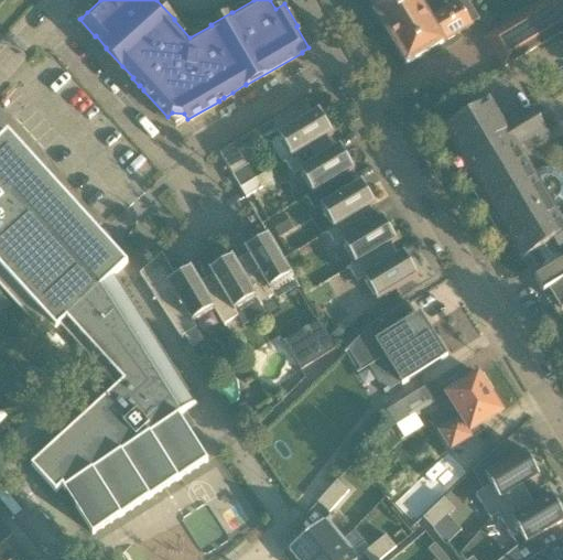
[(380,0),(374,4),(408,62),(473,23),(458,0),(380,0)]
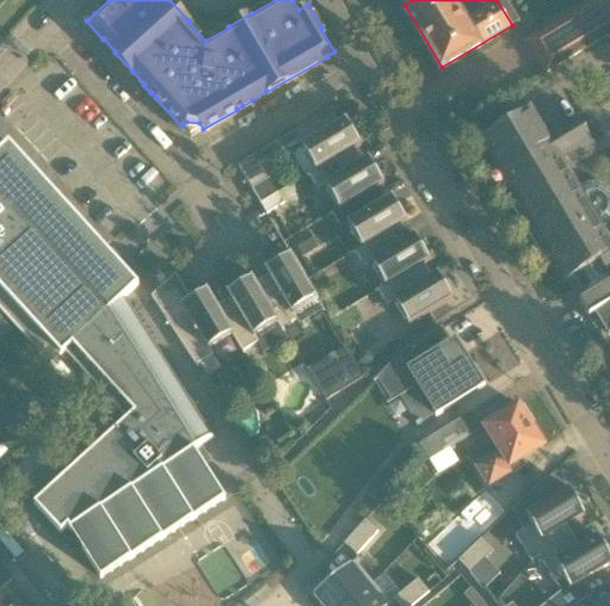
[(299,138),(315,167),(315,168),(355,144),(355,146),(362,142),(346,116),(339,121),(332,107),(333,107),(333,106),(238,162),(252,186),(270,175),(262,161),(299,138)]
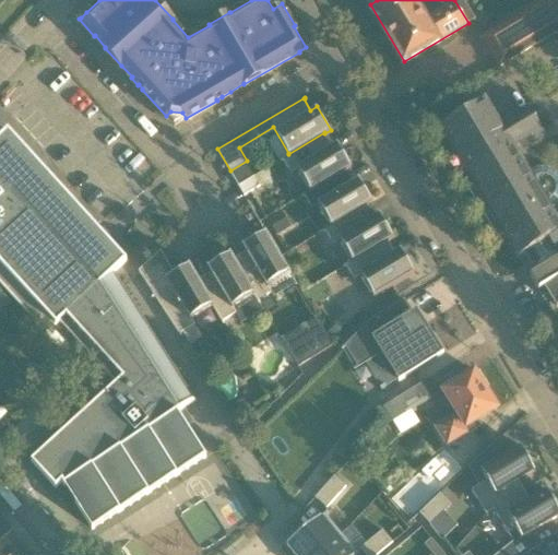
[(554,235),(553,235),(557,232),(544,211),(548,210),(551,208),(554,207),(556,205),(557,204),(557,169),(556,168),(554,167),(551,166),(548,165),(546,164),(543,164),(539,164),(537,165),(534,165),(532,166),(530,168),(527,169),(525,172),(522,174),(506,148),(529,134),(533,141),(548,132),(531,104),(494,127),(478,102),(441,125),(477,185),(471,189),(498,235),(505,231),(519,255),(525,251),(532,260),(538,262),(542,267),(531,273),(543,295),(549,291),(557,302),(557,239),(555,235),(554,235)]
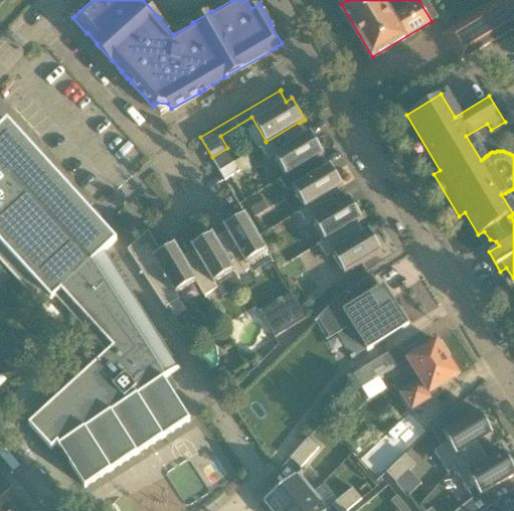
[(116,238),(99,218),(102,215),(96,208),(92,211),(7,119),(0,125),(0,259),(42,306),(54,294),(107,351),(29,422),(51,447),(57,442),(84,485),(189,418),(163,377),(179,366),(105,248),(116,238)]
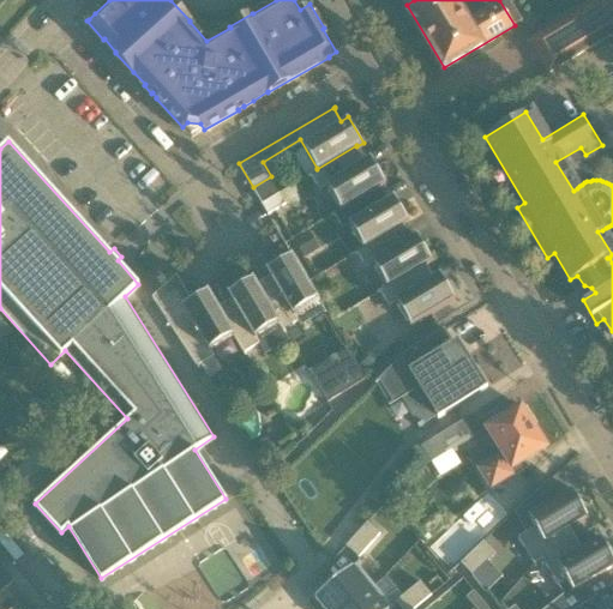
[(326,184),(340,206),(341,207),(379,185),(380,185),(386,181),(371,156),(365,160),(356,146),(356,145),(317,169),(317,168),(308,174),(308,175),(312,173),(320,187),(326,184)]
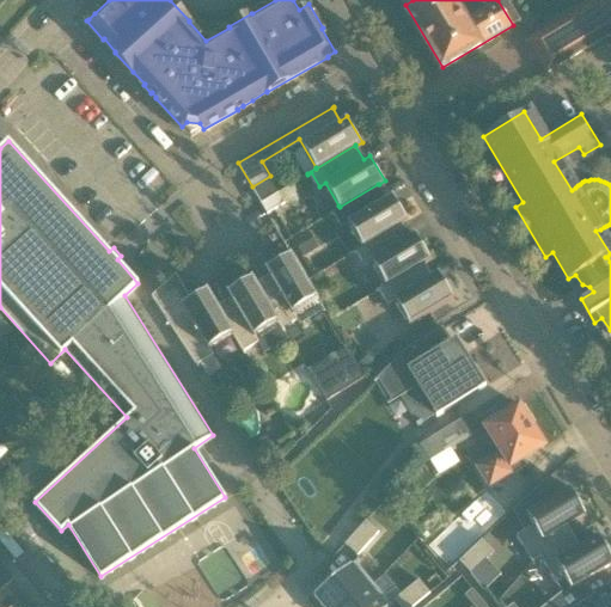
[(348,221),(362,245),(401,222),(402,222),(408,219),(392,194),(386,197),(379,184),(378,184),(340,207),(338,206),(330,212),(331,213),(334,210),(342,225),(348,221)]
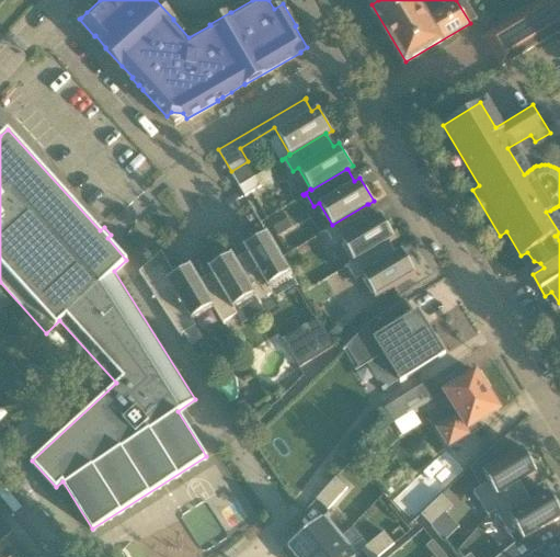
[(240,184),(246,194),(262,184),(255,174),(240,184)]
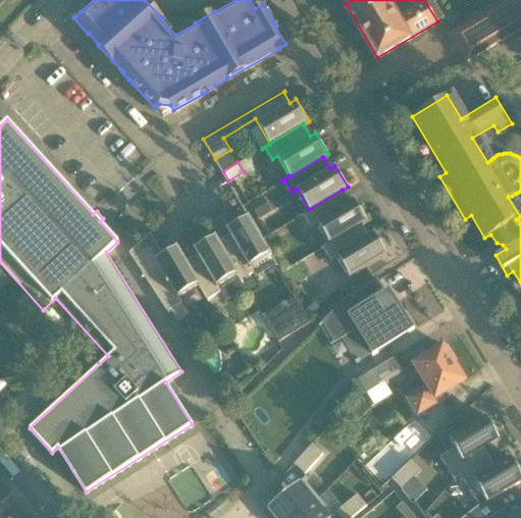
[(316,221),(328,242),(362,222),(362,223),(368,220),(355,198),(349,201),(343,190),(342,190),(309,209),(301,213),(302,214),(304,213),(312,224),(316,221)]
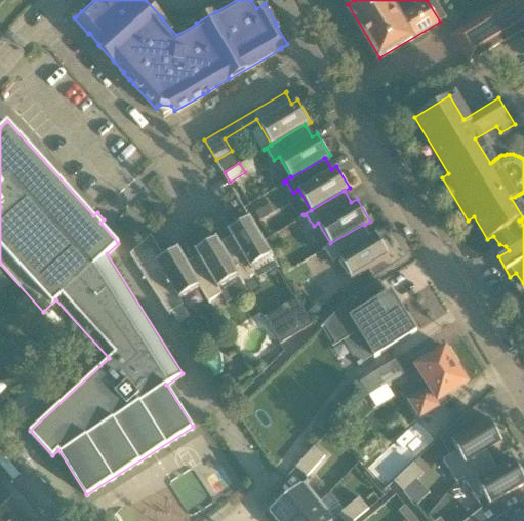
[(251,202),(260,217),(273,210),(264,195),(251,202)]
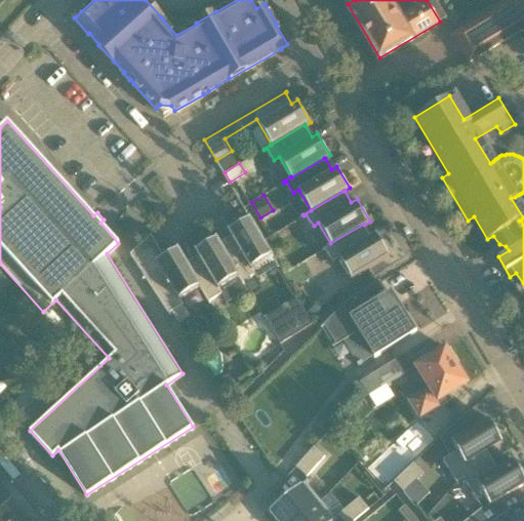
[(231,234),(219,241),(239,275),(243,282),(244,282),(243,279),(255,272),(252,267),(273,254),(249,215),(228,229),(231,234)]
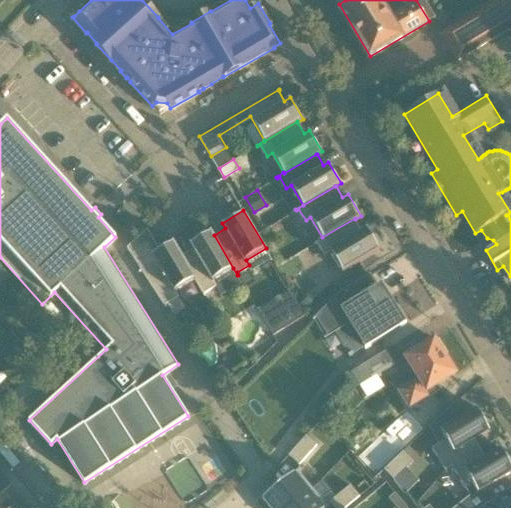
[(322,237),(315,241),(315,242),(318,241),(325,253),(330,250),(342,270),(380,248),(371,233),(367,226),(362,230),(355,219),(355,218),(322,237)]
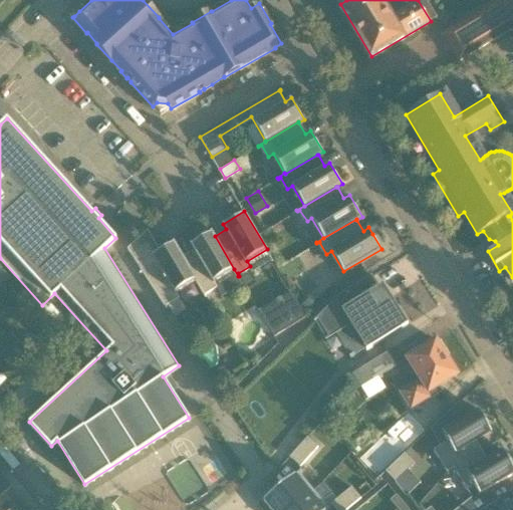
[(194,249),(183,255),(183,256),(197,279),(196,279),(206,296),(207,295),(206,293),(217,286),(214,281),(234,269),(215,236),(212,230),(191,243),(194,249)]
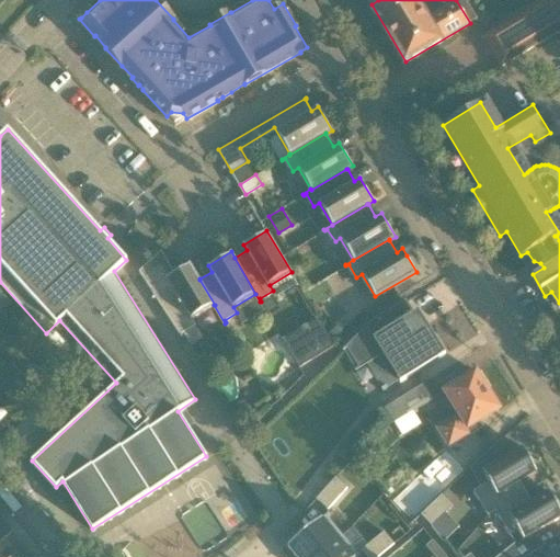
[(200,280),(200,279),(190,263),(167,277),(170,283),(157,291),(156,290),(155,291),(182,336),(183,334),(182,332),(196,324),(193,318),(214,305),(215,305),(200,280)]
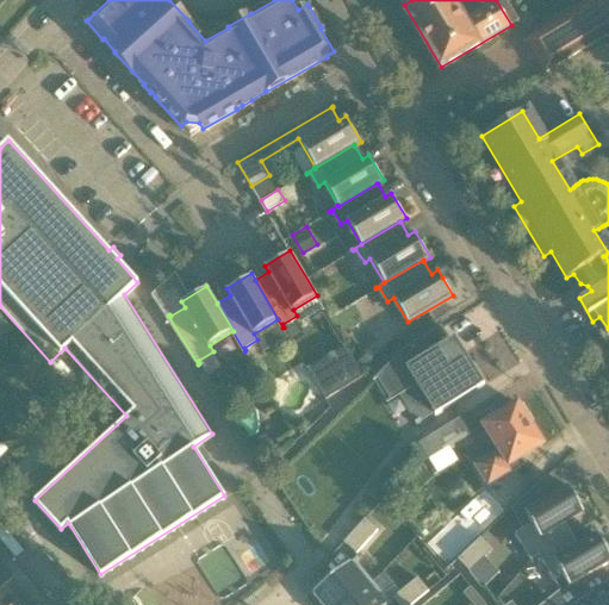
[(408,344),(376,375),(377,376),(390,397),(391,399),(416,382),(421,390),(435,413),(477,387),(484,382),(482,378),(464,350),(455,355),(449,347),(454,343),(442,324),(441,324),(436,326),(408,344)]
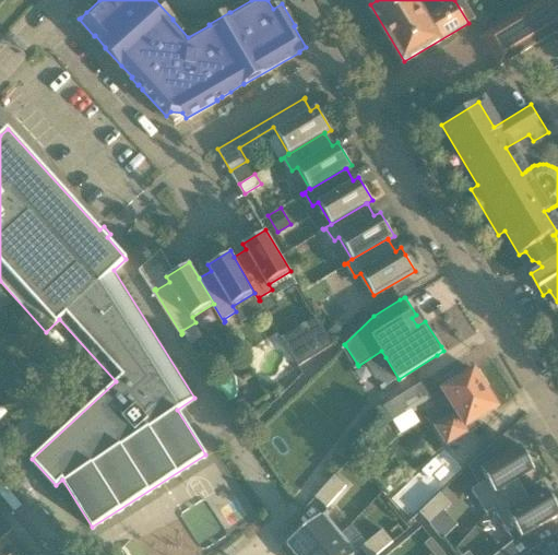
[(287,345),(298,364),(334,343),(322,325),(287,345)]
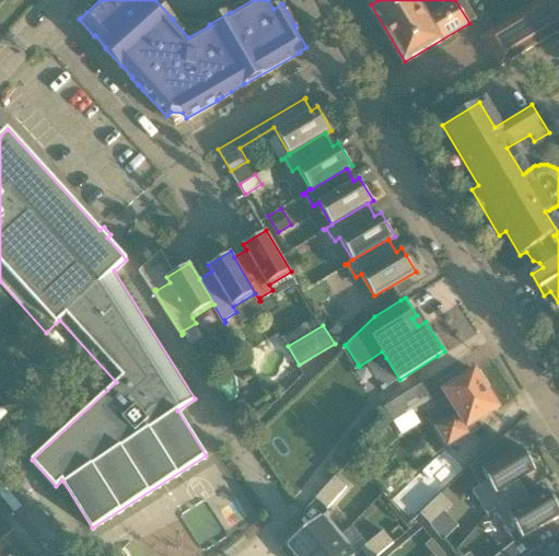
[(493,409),(495,406),(482,387),(486,385),(475,369),(443,390),(456,413),(435,425),(447,444),(481,424),(478,419),(493,409)]
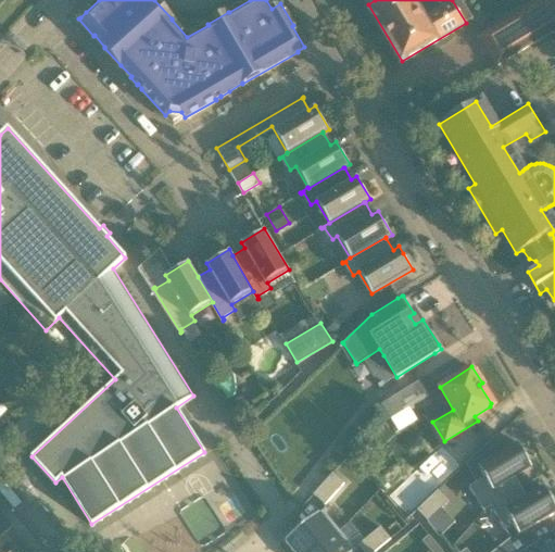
[(264,385),(269,393),(282,386),(276,376),(264,385)]
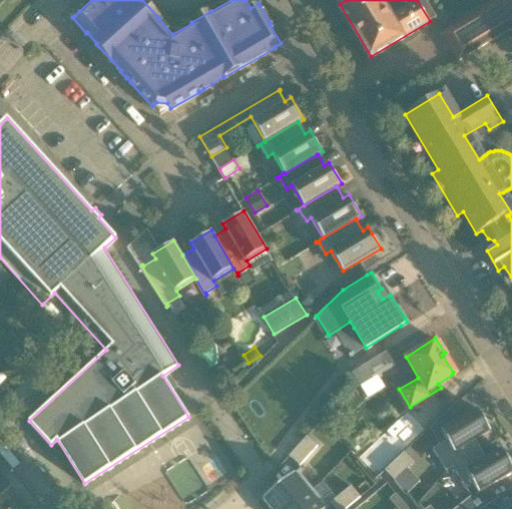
[(352,371),(360,384),(395,363),(387,349),(352,371)]
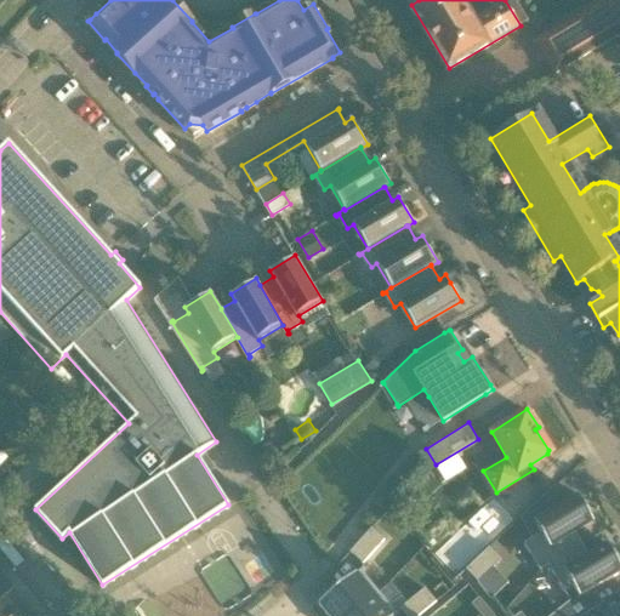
[(255,449),(266,467),(282,457),(271,439),(255,449)]
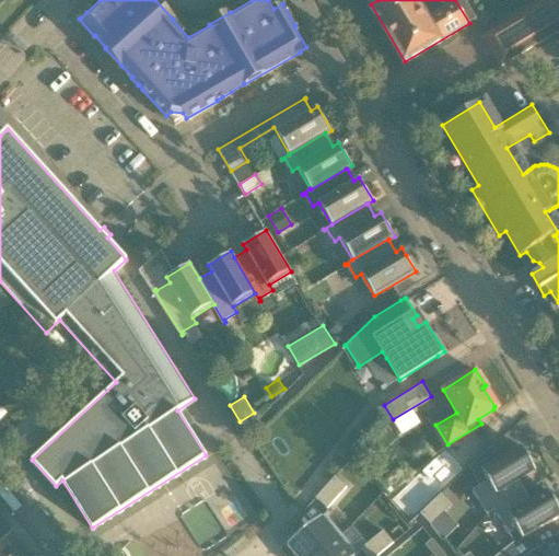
[(487,478),(472,488),(487,513),(495,509),(526,490),(520,479),(535,470),(521,446),(481,468),(487,478)]
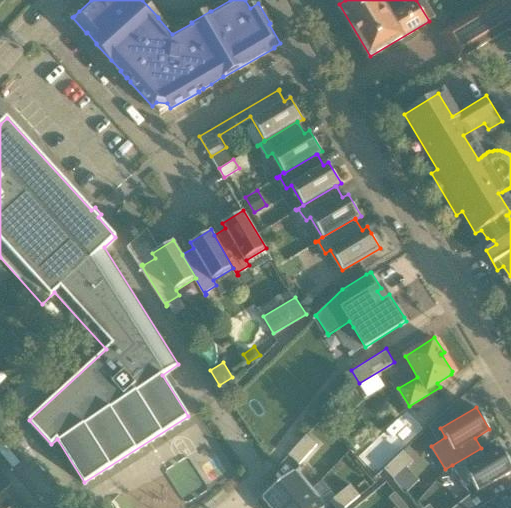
[(303,437),(285,457),(296,466),(314,447),(303,437)]
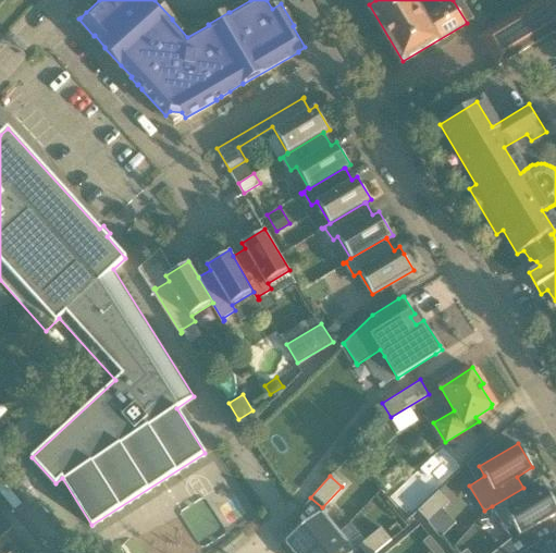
[(523,488),(492,506),(506,529),(514,525),(519,535),(533,526),(555,512),(555,505),(544,487),(529,496),(523,488)]
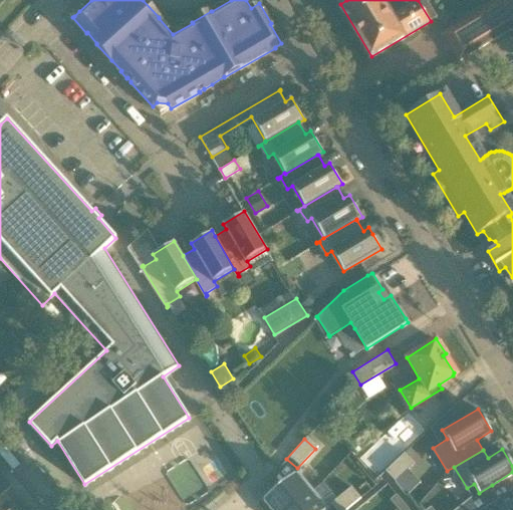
[(402,454),(385,470),(386,470),(396,480),(409,468),(412,464),(415,462),(405,451),(402,454)]
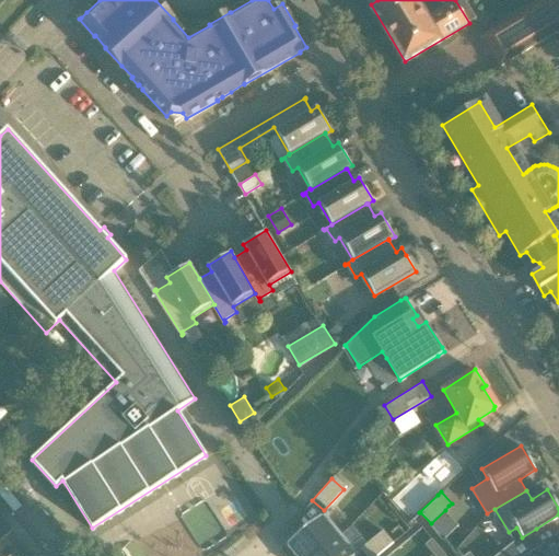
[(116,555),(206,555),(183,511),(113,548),(116,555)]
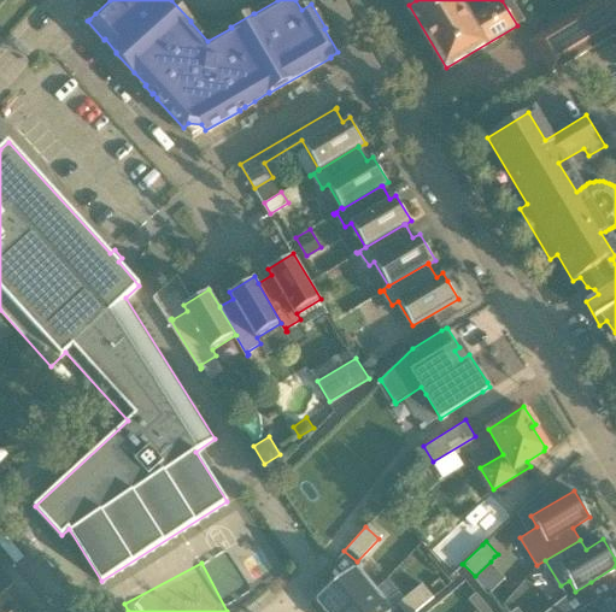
[(1,566),(0,566),(0,588),(3,590),(13,581),(1,566)]
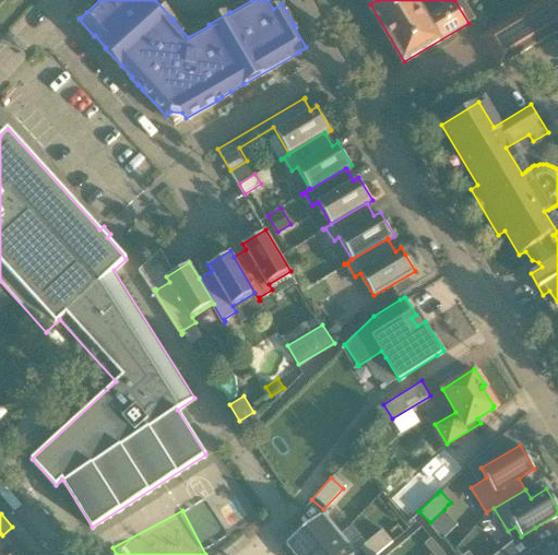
[(321,515),(287,542),(297,554),(312,554),(337,535),(321,515)]
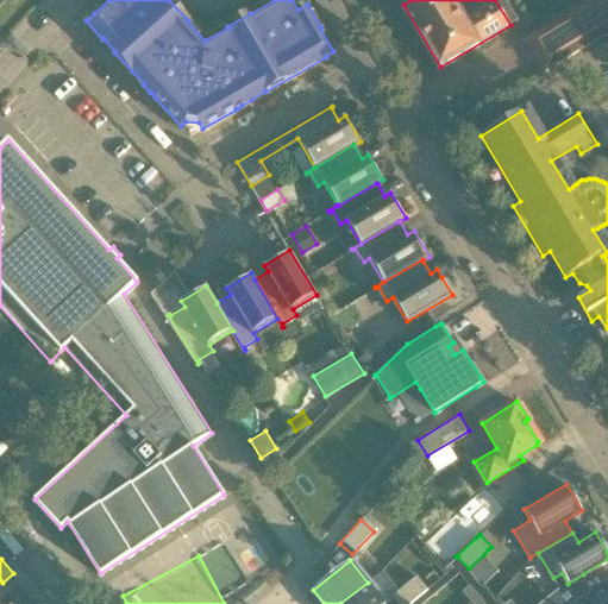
[(388,598),(393,603),(408,603),(424,591),(413,578),(388,598)]
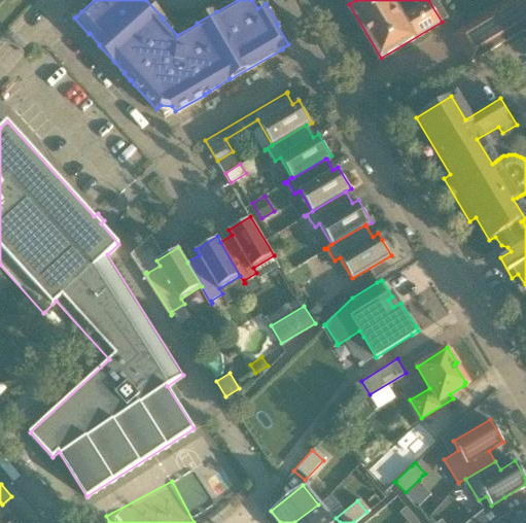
[(334,522),(318,504),(294,522),(334,522)]
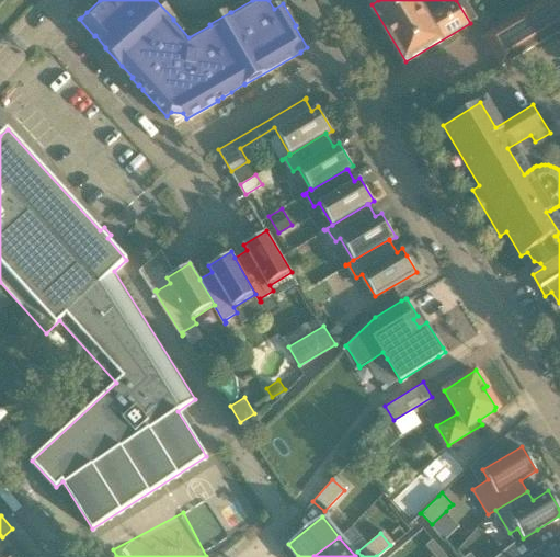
[(435,554),(442,548),(433,537),(426,544),(435,554)]
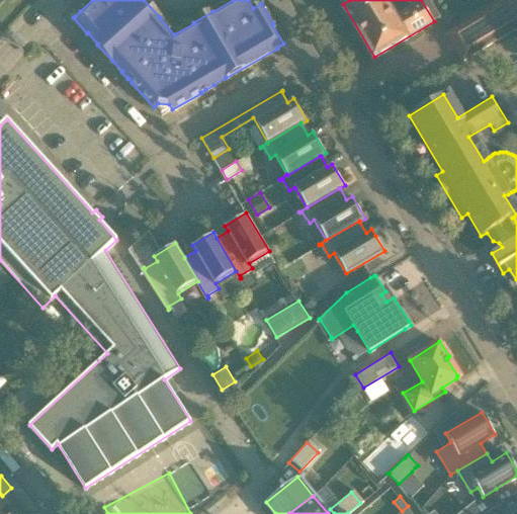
[(516,501),(514,498),(501,506),(502,509),(494,513),(516,513),(516,501)]
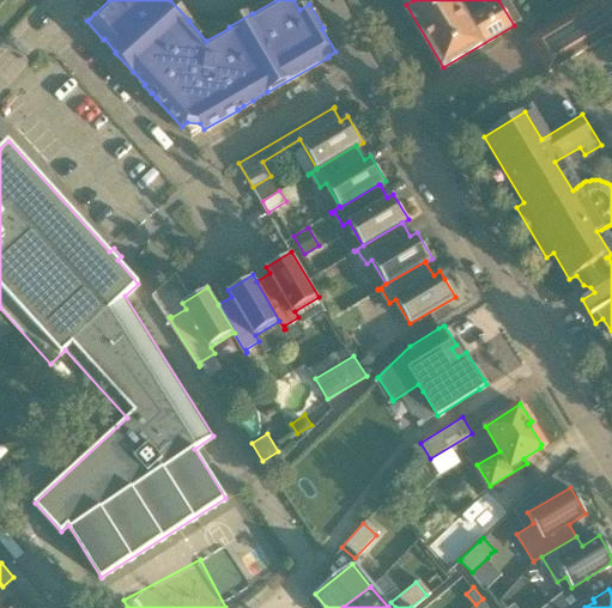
[(567,607),(558,597),(545,607),(567,607)]
